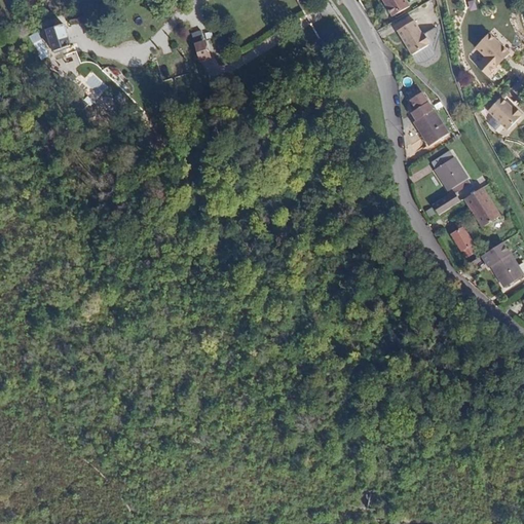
[(383,0),(391,13),(408,3),(406,0),(383,0)]
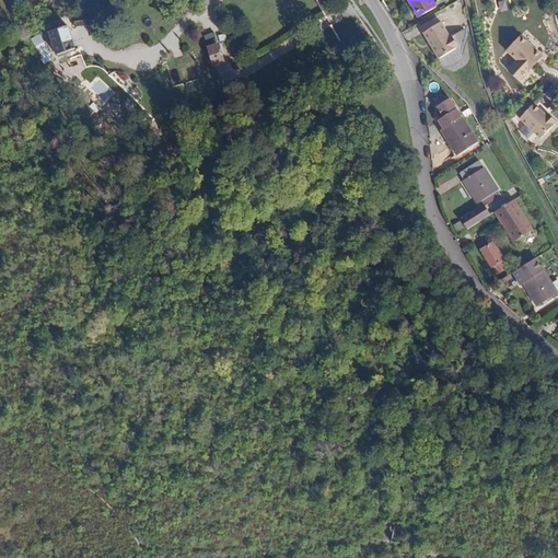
[(441,20),(422,30),(437,56),(455,46),(454,45),(456,44),(451,34),(449,35),(441,20)]
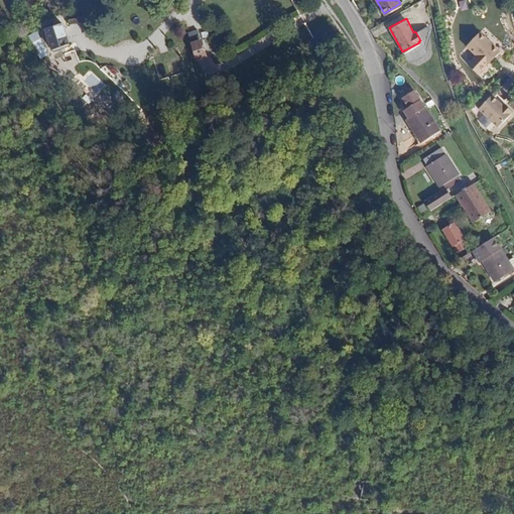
[(45,27),(49,50),(57,48),(57,47),(66,45),(61,23),(45,27)]
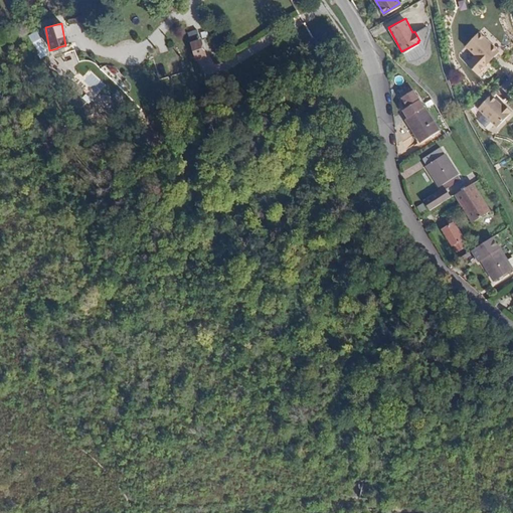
[(498,50),(478,29),(465,43),(475,53),(467,61),(477,71),(498,50)]
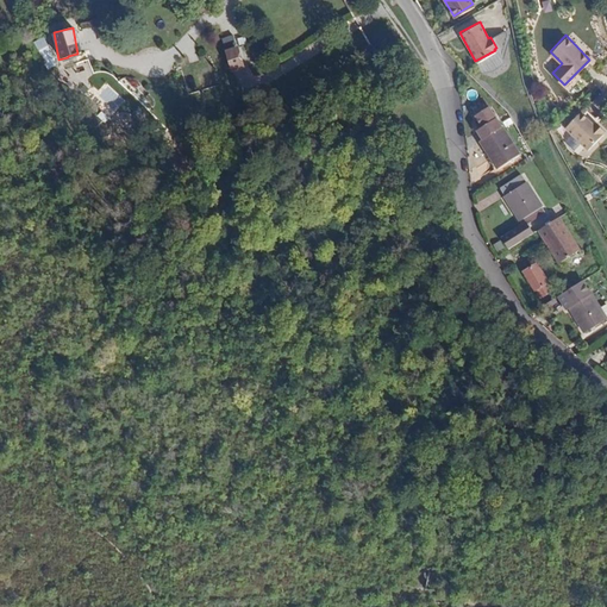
[(236,47),(226,50),(231,69),(242,66),(236,47)]
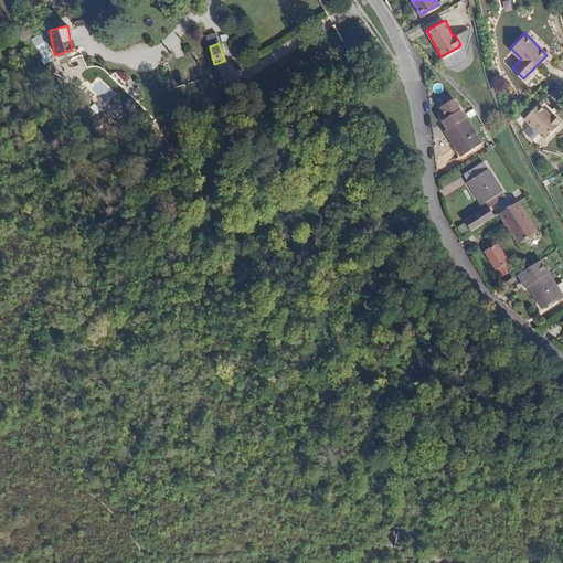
[(479,142),(450,98),(438,107),(445,117),(441,120),(446,128),(445,129),(460,155),(479,142)]
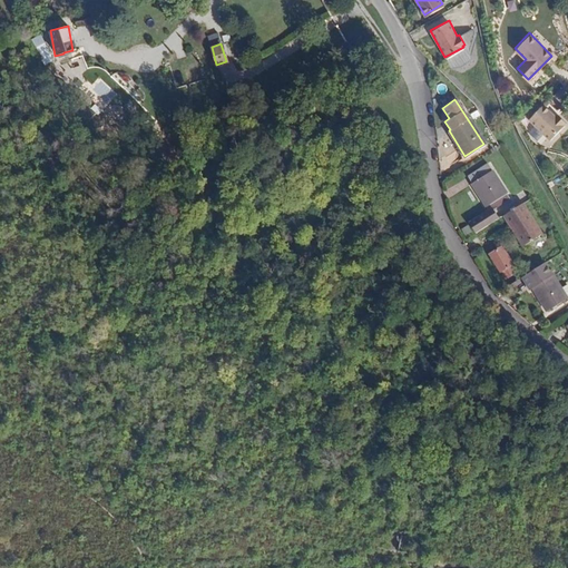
[(556,116),(544,104),(530,119),(551,139),(566,124),(565,124),(567,121),(558,114),(556,116)]
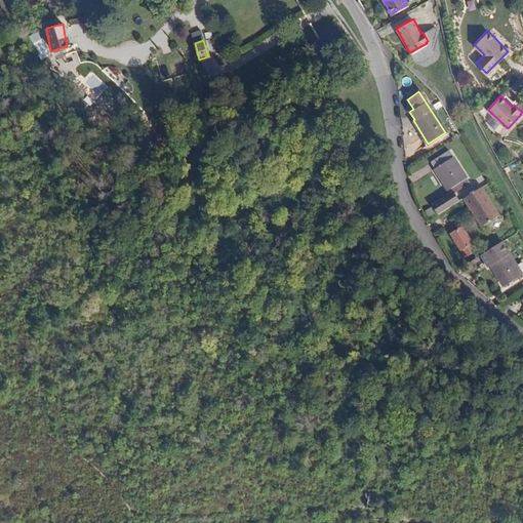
[(431,161),(448,190),(451,188),(453,191),(454,192),(469,183),(448,150),(431,161)]
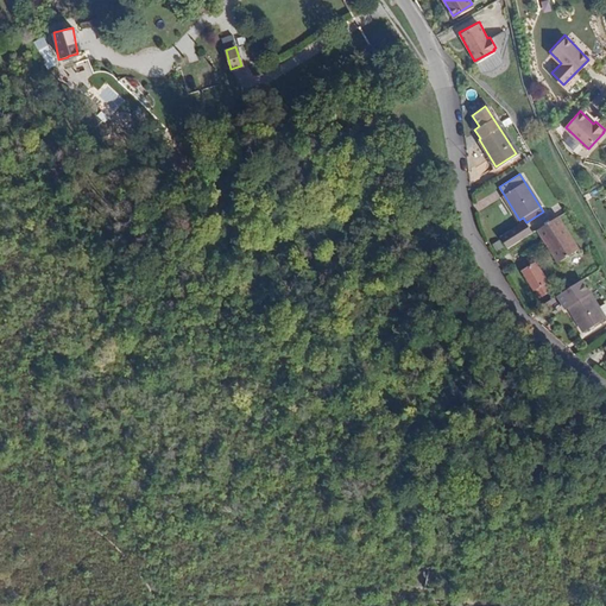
[(576,250),(556,216),(535,229),(556,262),(576,250)]
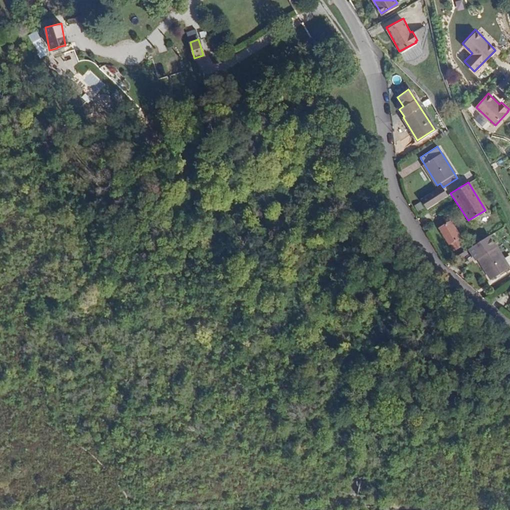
[(415,200),(421,211),(447,195),(443,189),(440,191),(439,188),(438,186),(415,200)]
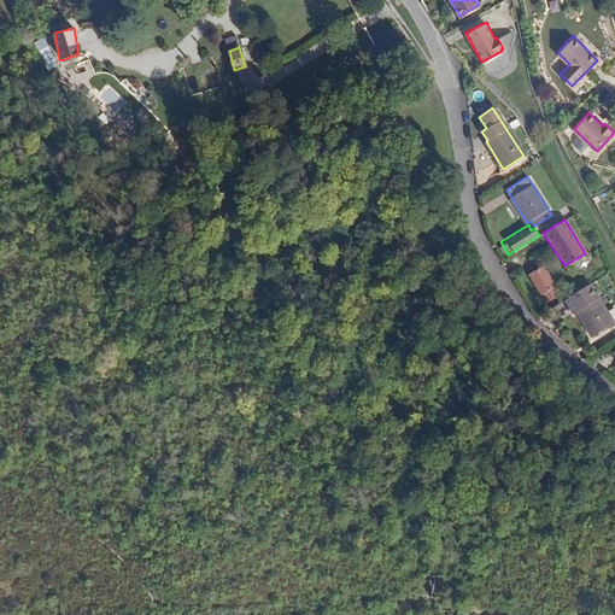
[(543,265),(529,273),(540,291),(539,292),(543,299),(546,297),(548,298),(555,293),(551,286),(554,285),(543,265)]
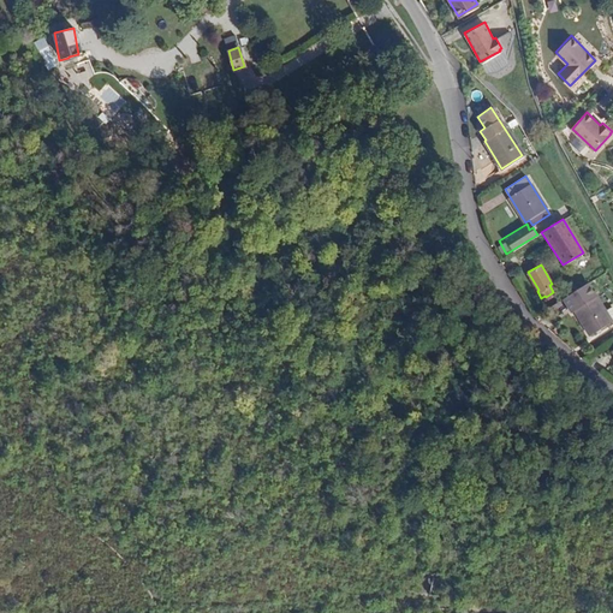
[(591,291),(571,303),(589,335),(609,325),(591,291)]
